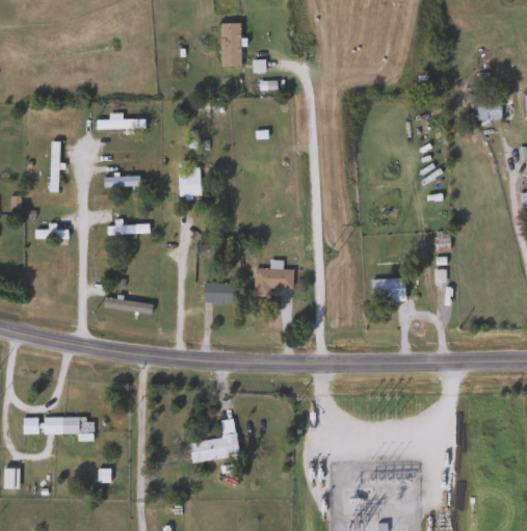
[(241,33),(241,67),(222,67),(222,33),(241,33)]
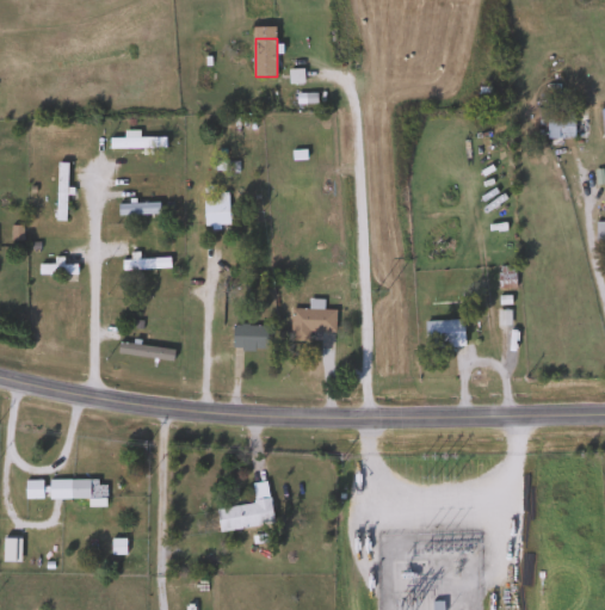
[(575,108),(575,136),(549,136),(549,108),(575,108)]
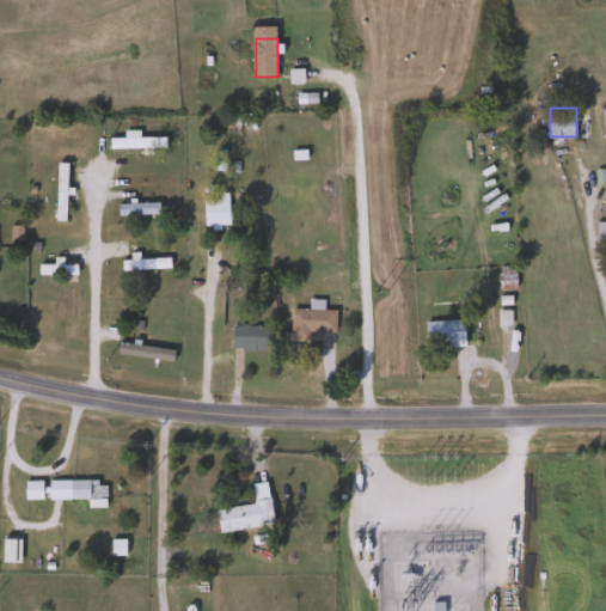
[(140,130),(140,136),(167,136),(167,148),(111,148),(111,136),(124,136),(124,130),(140,130)]
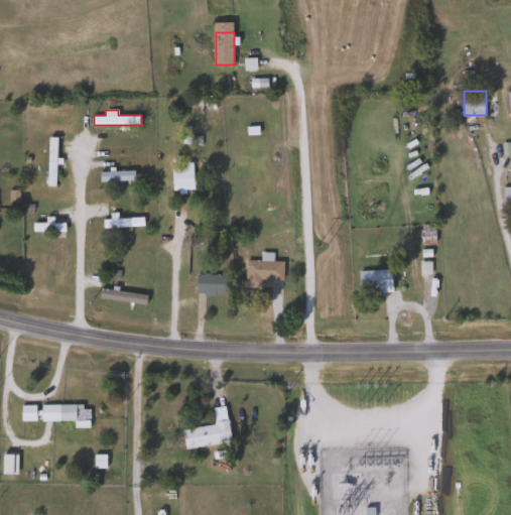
[(57,137),(57,184),(49,184),(49,137),(57,137)]
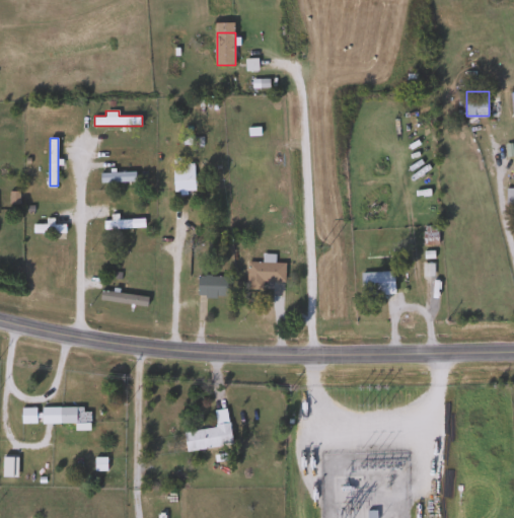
[(196,191),(174,191),(174,167),(196,167),(196,191)]
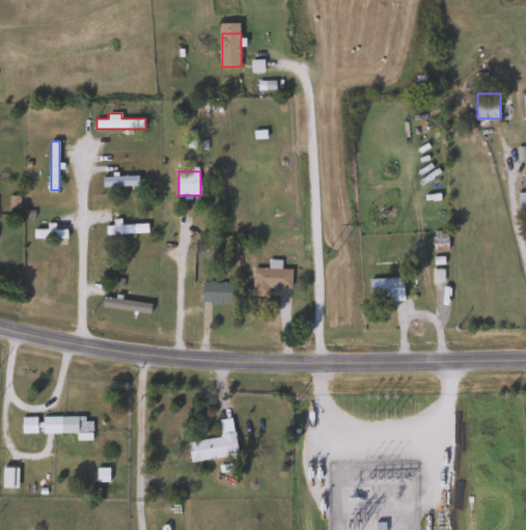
[(108,223),(148,223),(148,233),(108,233),(108,223)]
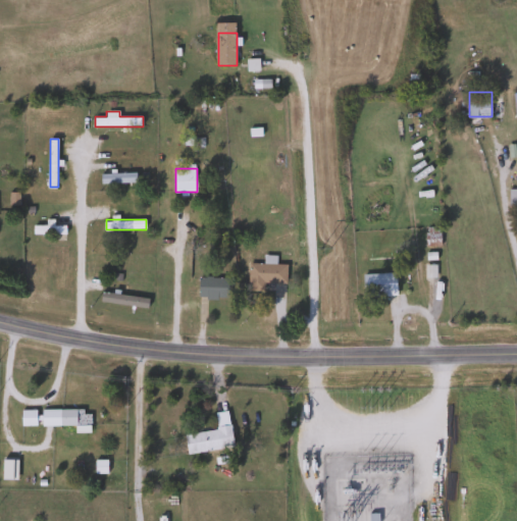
[(66,233),(35,233),(35,225),(66,225),(66,233)]
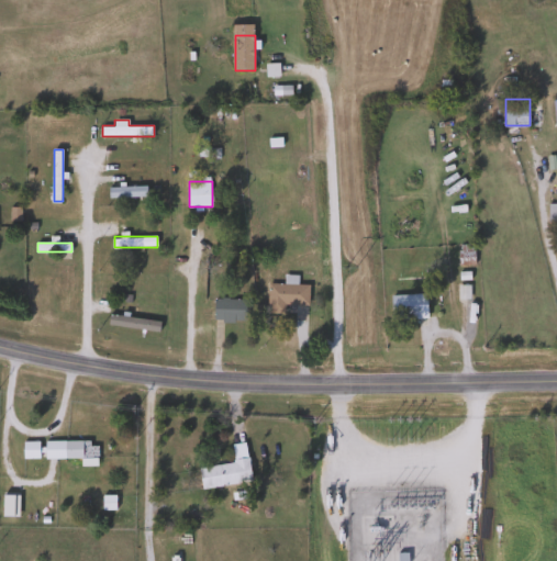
[(296,305),(296,313),(269,312),(269,282),(310,283),(310,305),(296,305)]
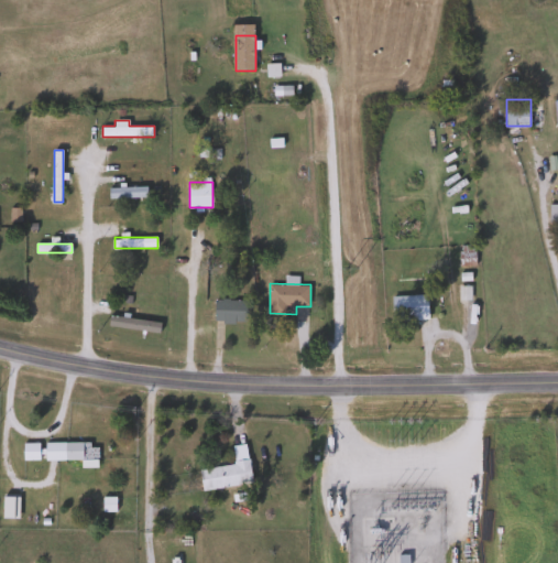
[(429,320),(394,320),(394,295),(429,294),(429,320)]
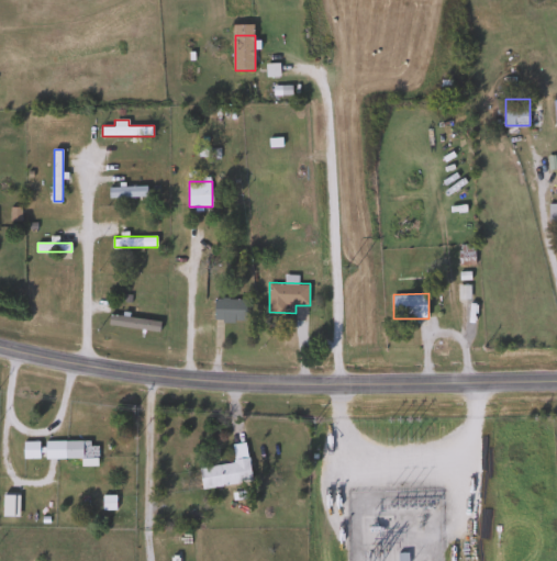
[(214,320),(214,298),(247,298),(247,320),(214,320)]
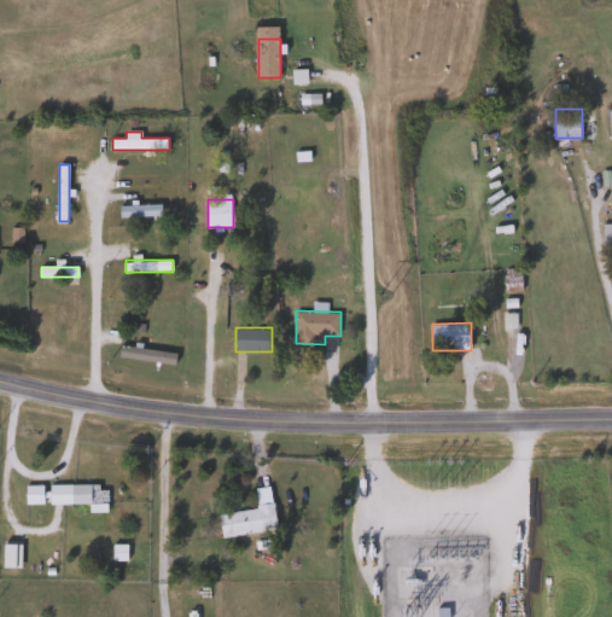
[(27,484),(109,485),(109,504),(27,504),(27,484)]
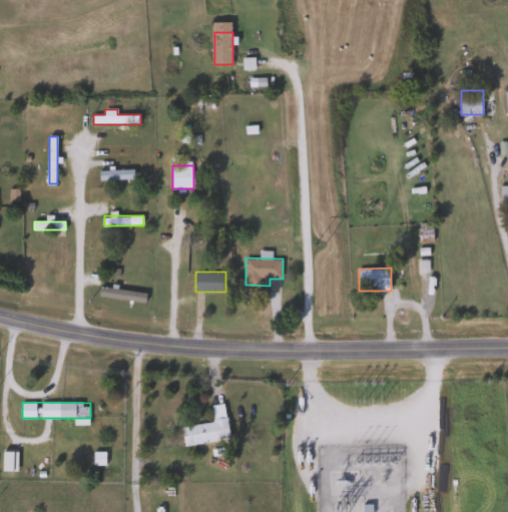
[(183,425),(228,420),(230,441),(185,445),(183,425)]
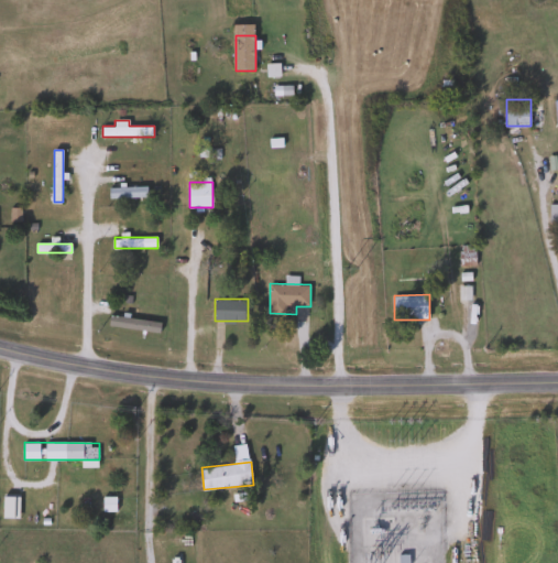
[(411,562),(400,562),(400,553),(411,553),(411,562)]
